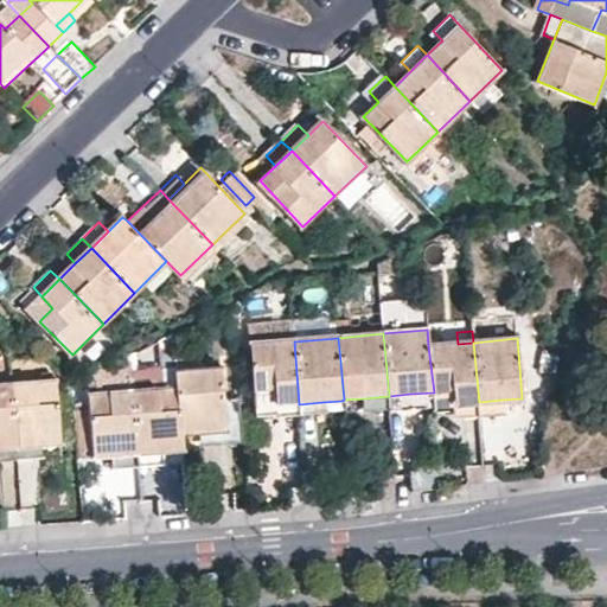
[(299,404),(294,342),(251,345),(256,420),(300,416),(299,404)]
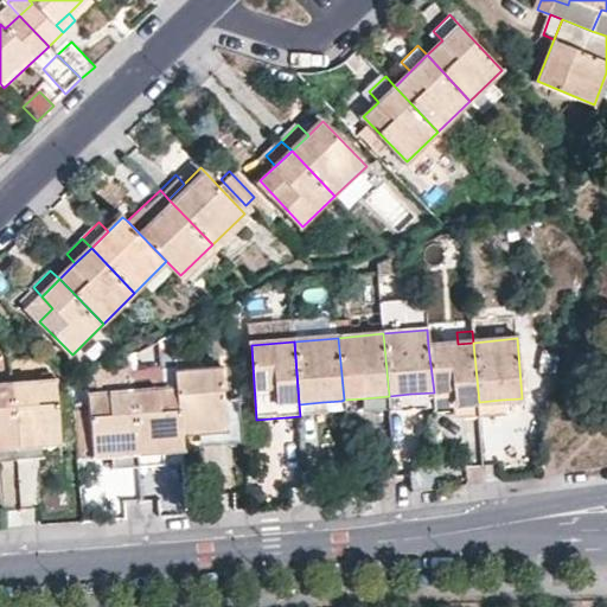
[(457,404),(479,402),(473,343),(458,344),(428,346),(434,393),(435,406),(438,407),(457,404)]
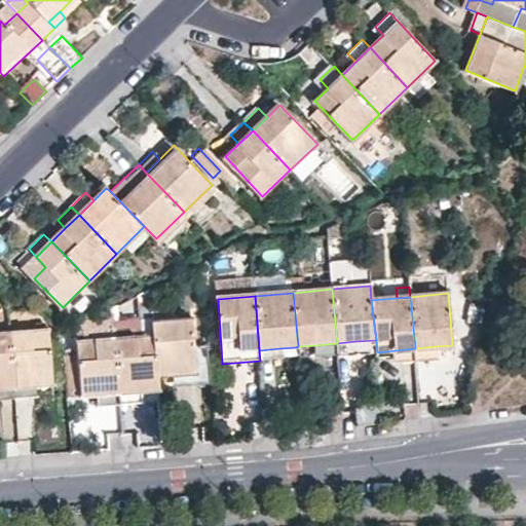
[(156,321),(157,335),(159,376),(177,376),(195,375),(196,385),(210,384),(207,352),(195,353),(193,320),(156,321)]
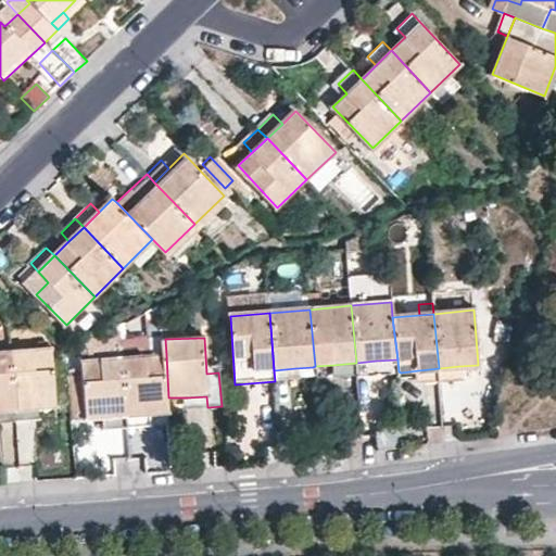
[(153,340),(154,355),(166,354),(165,339),(153,340)]
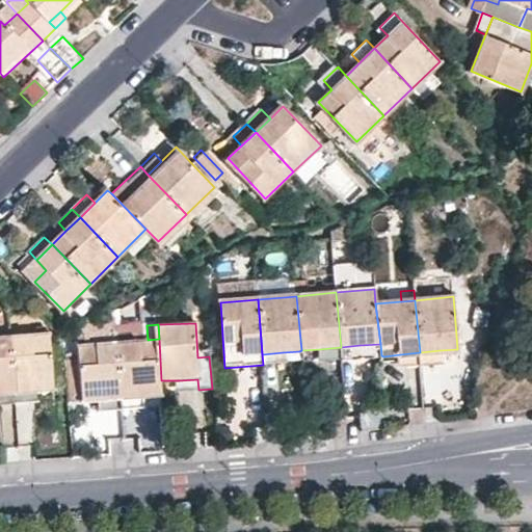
[(118,341),(148,340),(147,325),(117,326),(117,328),(118,341)]
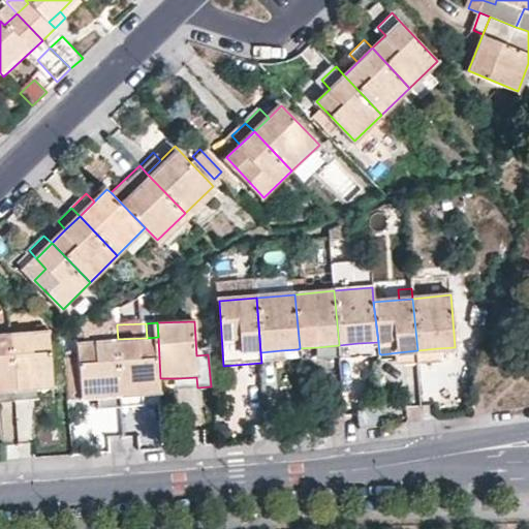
[(89,341),(118,339),(117,327),(88,328),(89,341)]
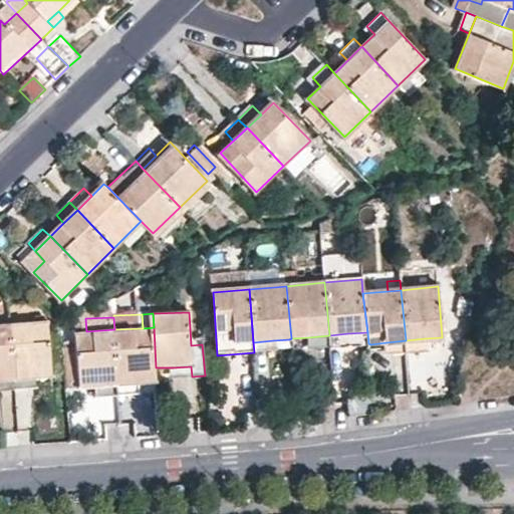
[(47,321),(10,323),(15,375),(35,374),(52,372),(47,321)]
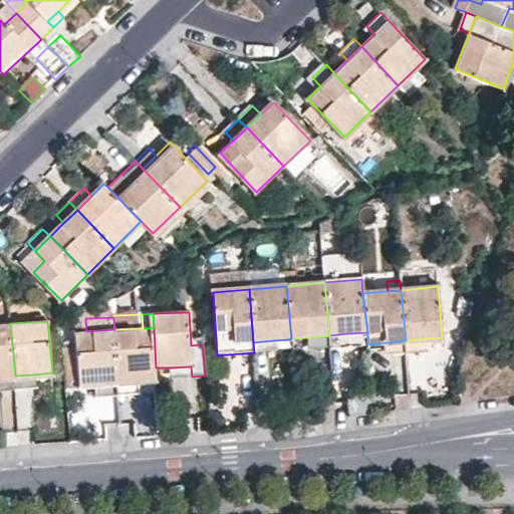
[(0,324),(0,376),(15,375),(10,323),(0,324)]
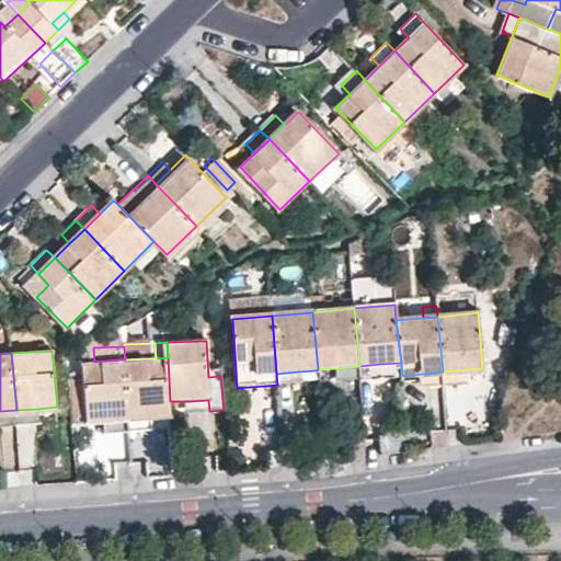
[(156,358),(125,359),(128,419),(150,418),(170,415),(170,401),(168,357),(156,358)]
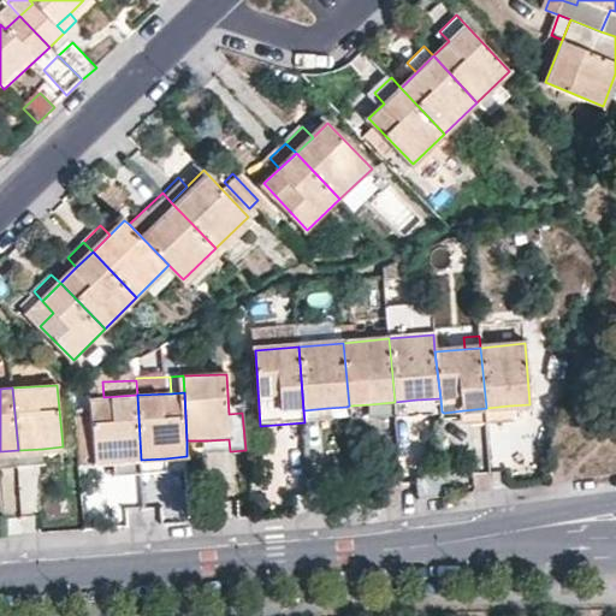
[(141,460),(137,395),(104,397),(73,398),(78,463),(118,461),(119,473),(142,473),(141,460)]
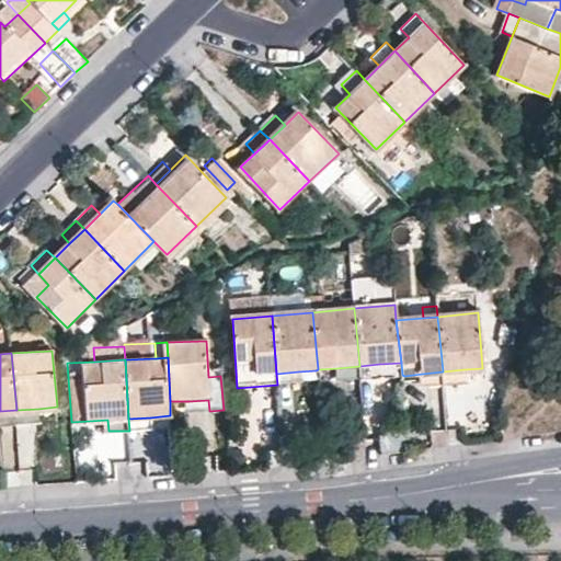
[(380,376),(379,364),(359,366),(361,378),(380,376)]
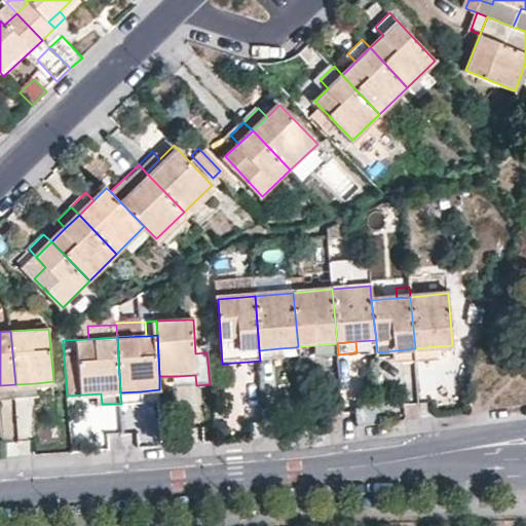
[(338,354),(337,343),(315,345),(316,357),(338,354)]
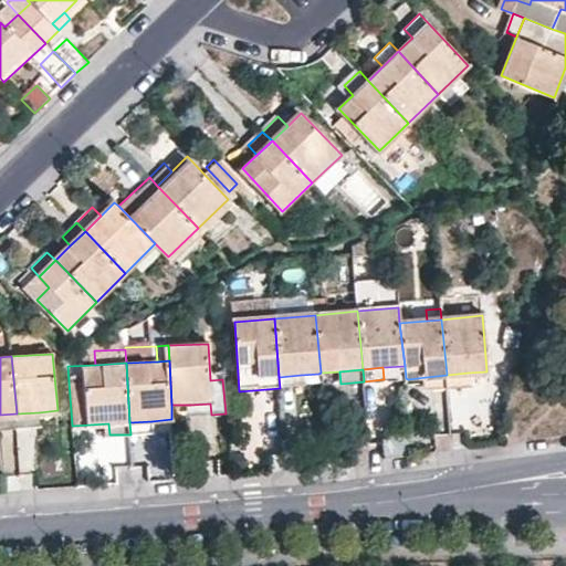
[(469,386),(468,373),(447,375),(448,388),(469,386)]
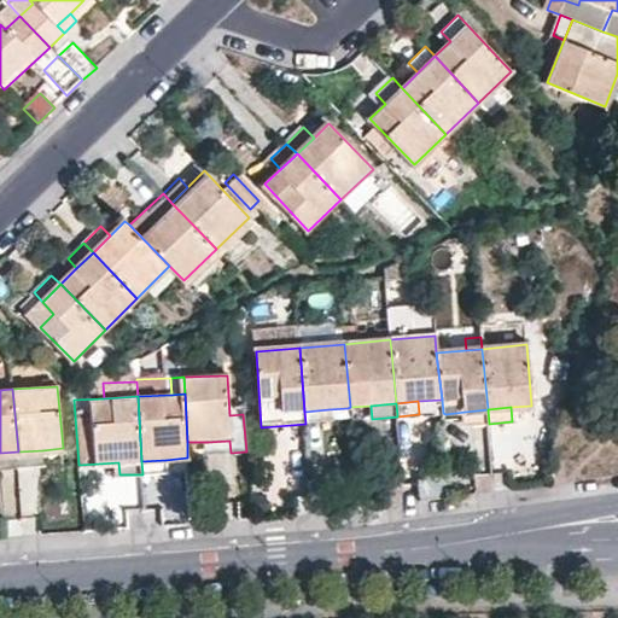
[(328,423),(328,409),(304,412),(305,424),(328,423)]
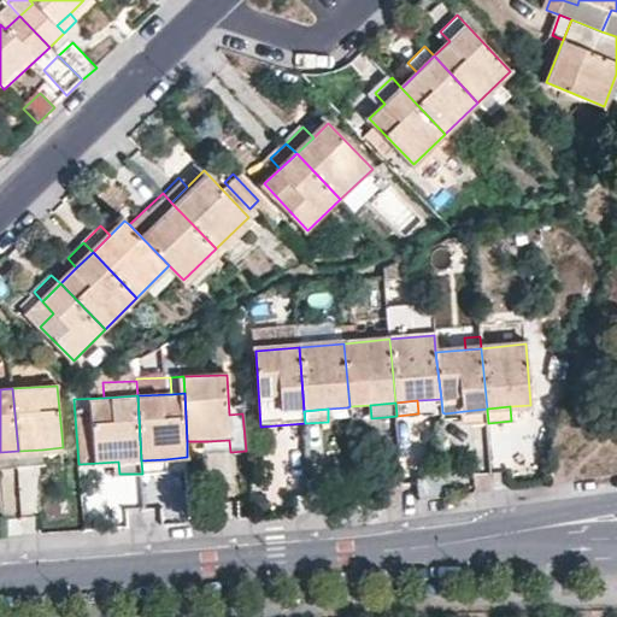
[(488,423),(487,409),(464,411),(465,425),(488,423)]
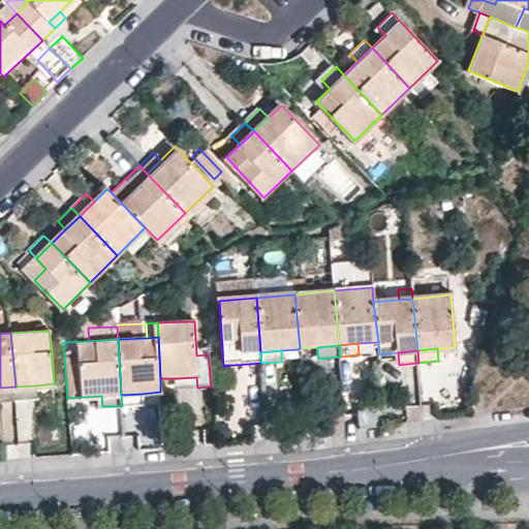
[(179,389),(197,387),(196,377),(178,378),(179,389)]
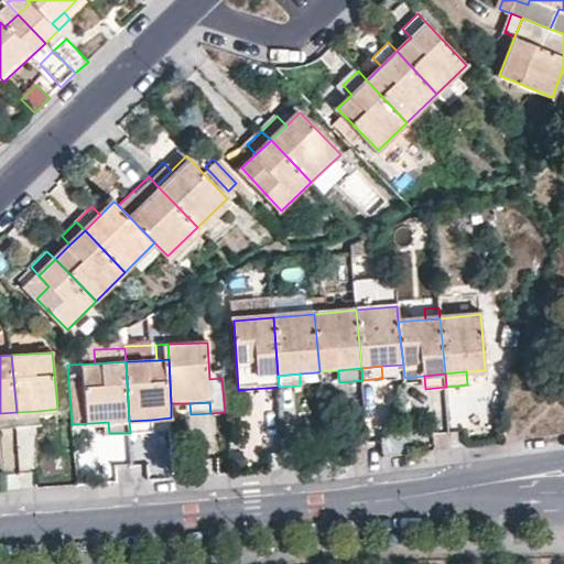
[(39,424),(39,411),(17,412),(18,426),(19,426),(39,424)]
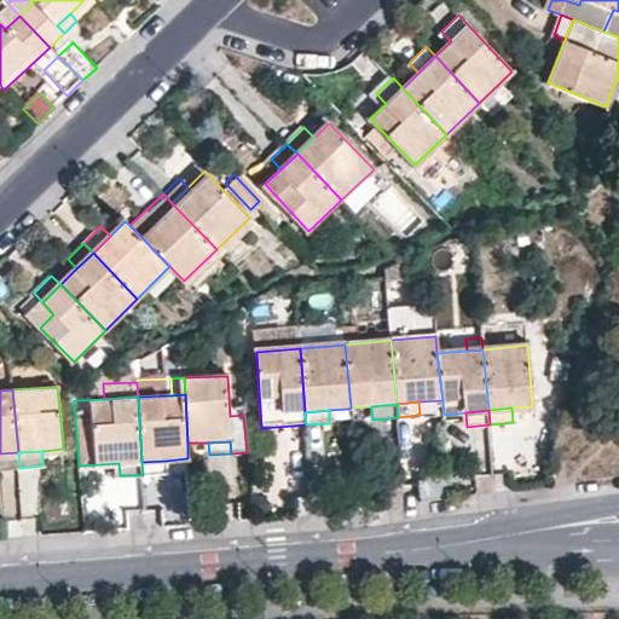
[(0,468),(19,468),(18,452),(0,453),(0,468)]
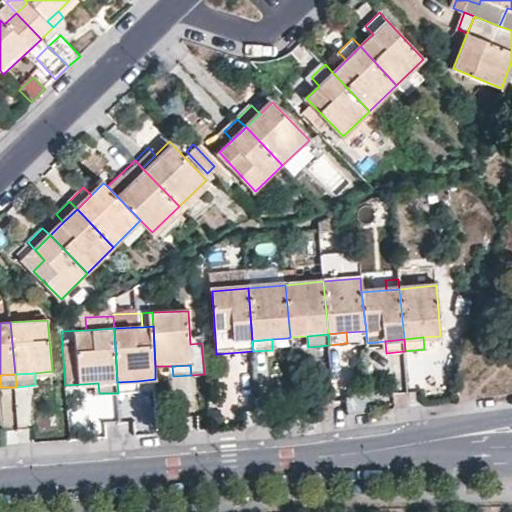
[(137,381),(117,382),(118,393),(137,391),(137,381)]
